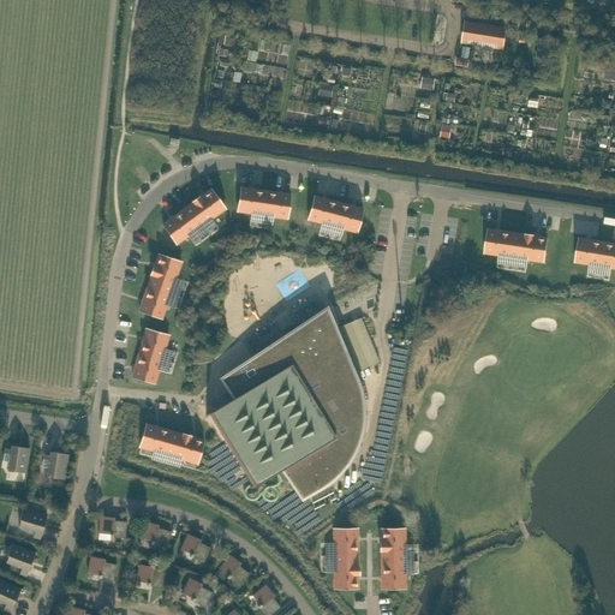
[(465,21),(461,43),(505,51),(508,28),(465,21)]
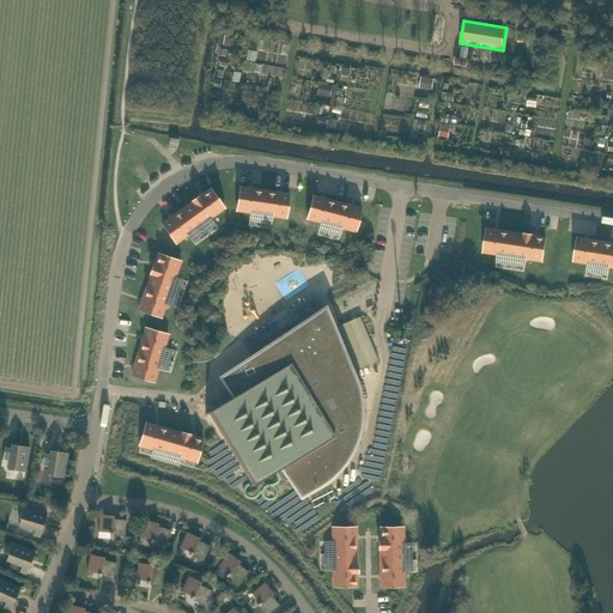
[(548,41),(538,38),(534,58),(545,59),(548,41)]
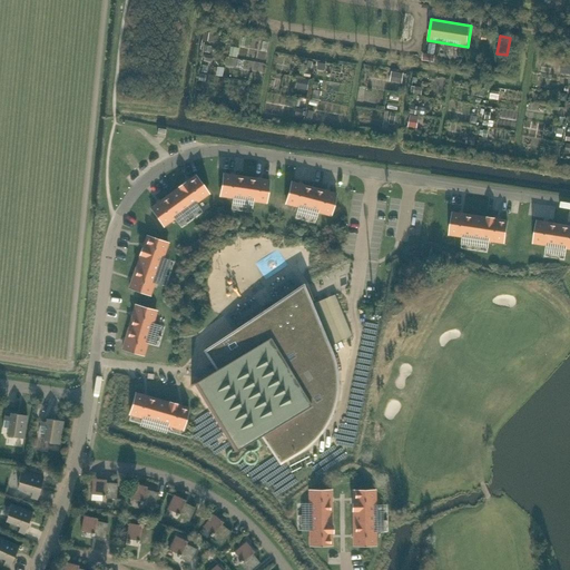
[(243,198),(246,178),(223,175),(219,195),(233,197),(243,198)]
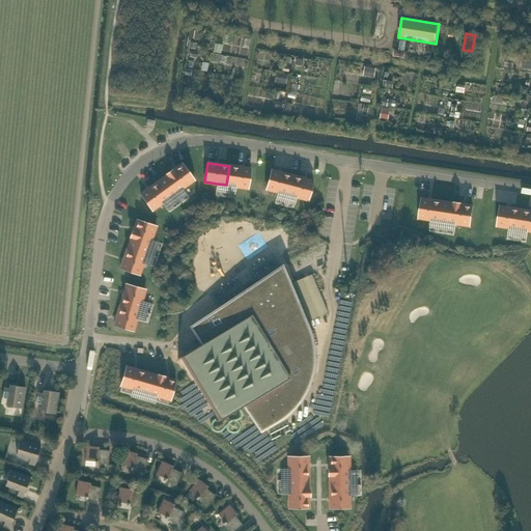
[(157,183),(169,198),(170,197),(194,179),(183,164),(172,171),(171,170),(166,173),(167,174),(157,183)]
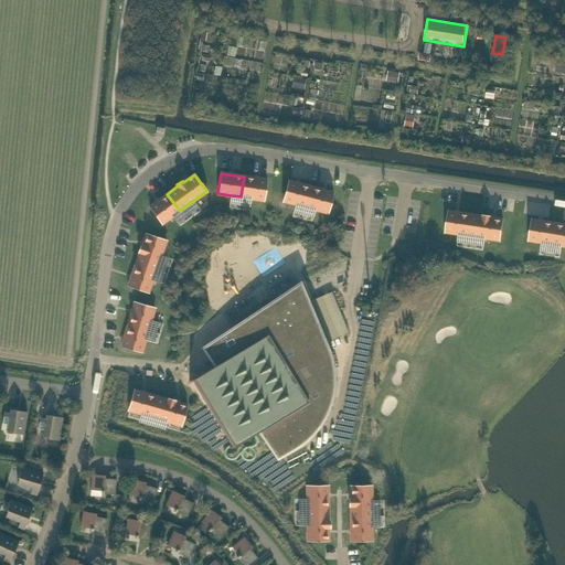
[(264,200),(267,180),(244,177),(241,196),(251,199),(264,200)]
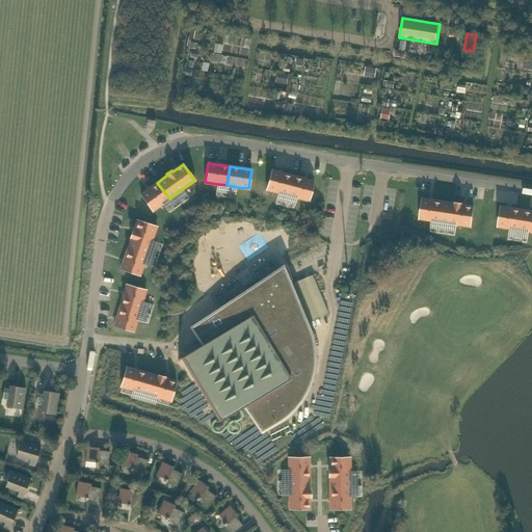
[(278,173),(271,170),(266,189),(278,192),(296,197),(309,201),(314,182),(307,180),(302,179),(283,174),(278,173)]
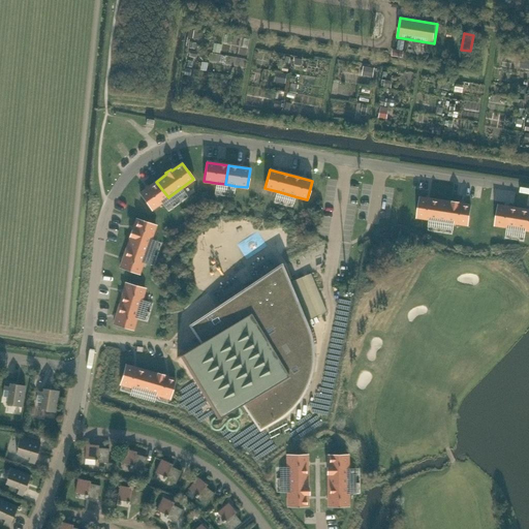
[(151,210),(168,197),(156,182),(139,193),(151,210)]
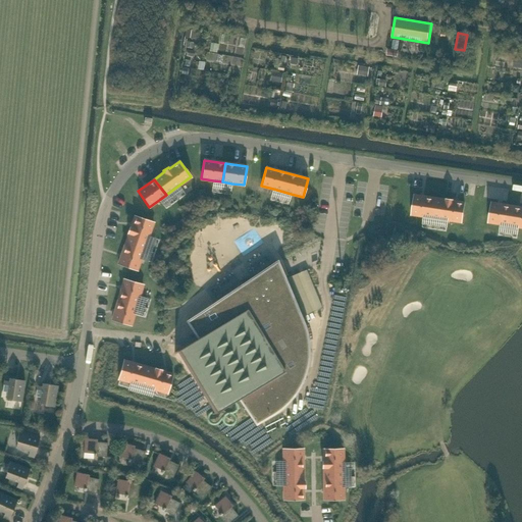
[(432,217),(435,198),(414,195),(411,214),(423,216),(432,217)]
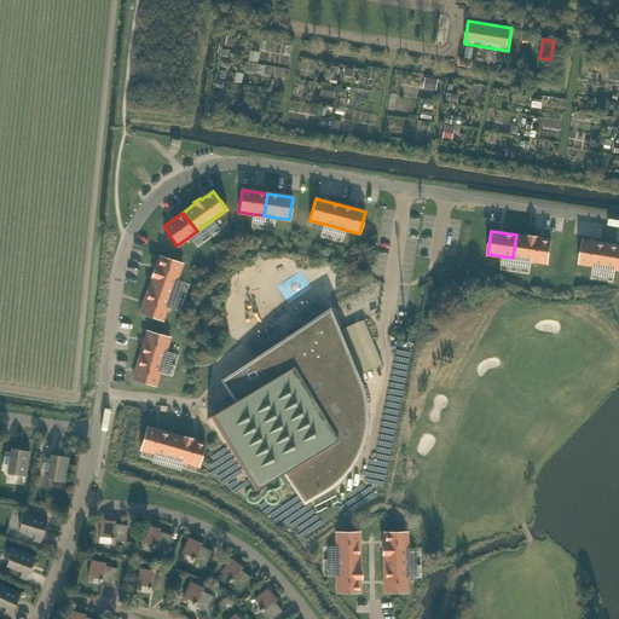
[(530,236),(530,237),(516,235),(513,258),(531,261),(548,264),(551,241),(537,238),(537,237),(530,236)]
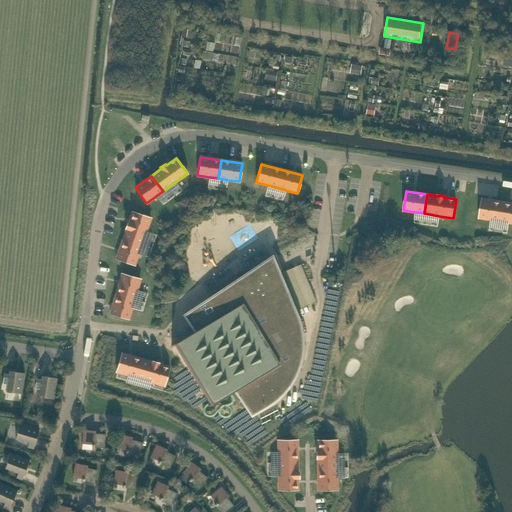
[(482,199),(481,207),(479,217),(491,219),(509,222),(511,222),(511,203),(492,200),(482,199)]
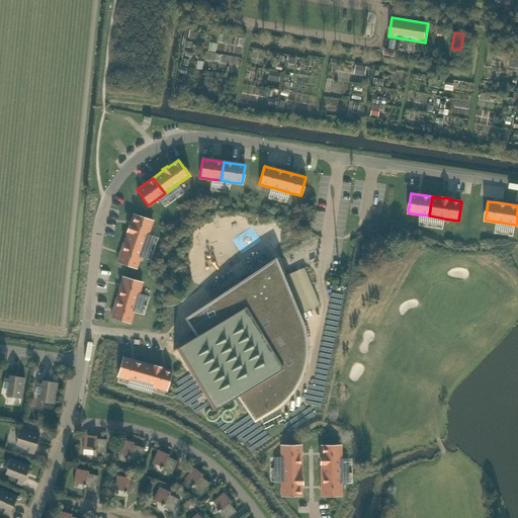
[(124,241),(143,247),(152,221),(134,214),(130,226),(128,226),(126,231),(127,232),(124,241)]
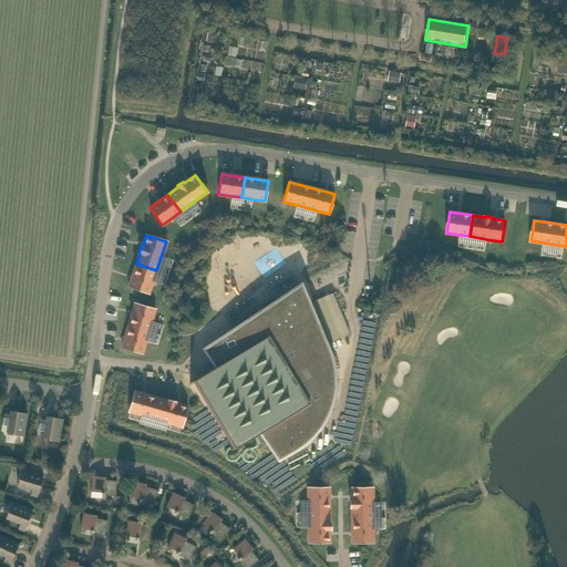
[(148,294),(156,270),(136,264),(129,287),(148,294)]
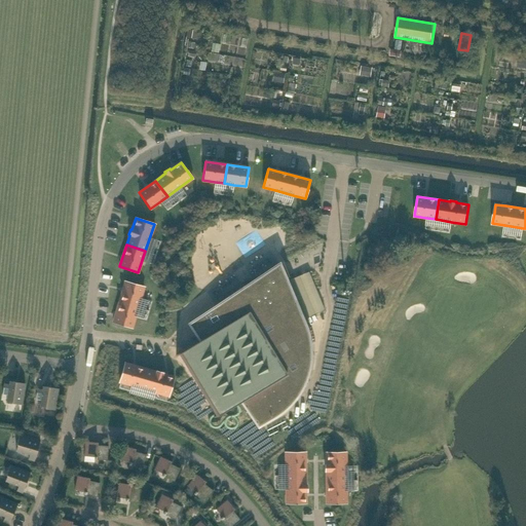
[(285,277),(277,269),(280,265),(280,264),(277,268),(275,266),(252,282),(251,277),(250,278),(242,284),(241,284),(245,287),(188,325),(189,325),(196,336),(199,339),(200,340),(176,355),(177,357),(183,352),(187,360),(184,362),(185,364),(188,362),(193,369),(189,371),(190,372),(193,370),(198,377),(194,380),(195,381),(199,379),(203,386),(199,388),(200,390),(204,387),(209,396),(204,398),(205,399),(210,397),(214,404),(211,406),(211,408),(215,406),(220,413),(213,417),(214,418),(241,402),(258,426),(266,422),(275,416),(284,410),(291,404),(294,400),(297,396),(300,390),(303,385),(305,380),(307,375),(308,370),(309,365),(310,360),(310,348),(308,337),(305,326),(286,278),(287,277),(286,276),(285,277)]
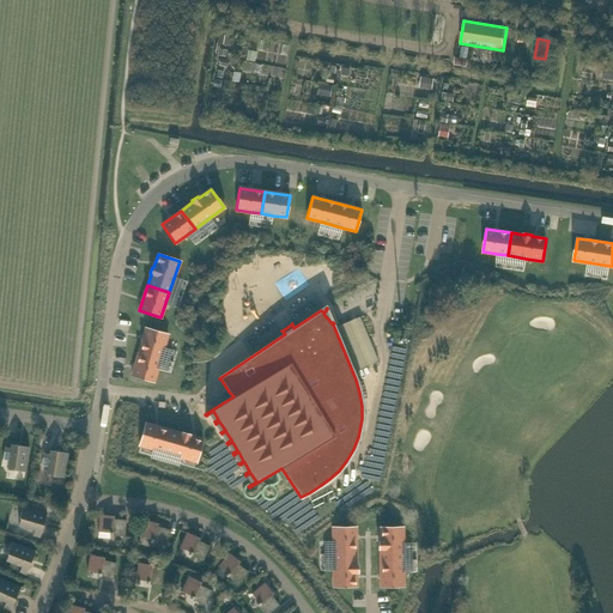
[(362,315),(341,325),(362,369),(382,359),(362,315)]
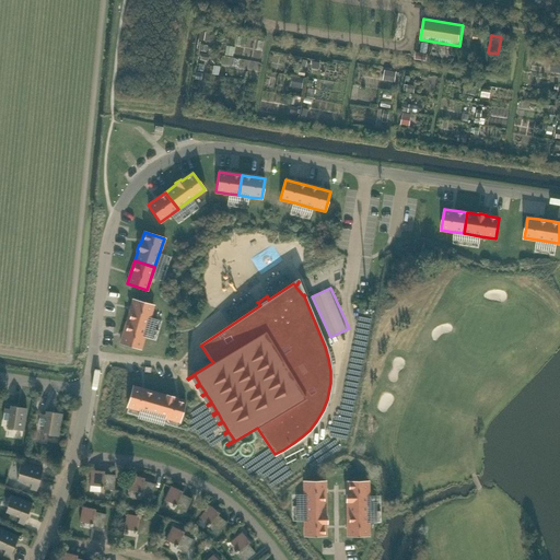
[(130,311),(127,322),(147,327),(150,317),(153,305),(133,300),(131,306),(130,311)]
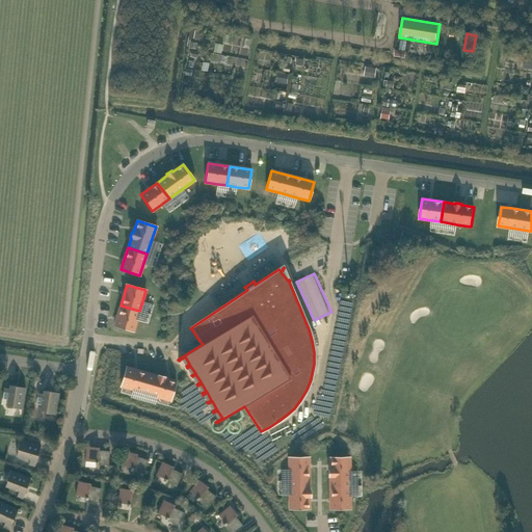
[(116,319),(114,326),(133,331),(136,320),(139,311),(121,306),(117,316),(116,319)]
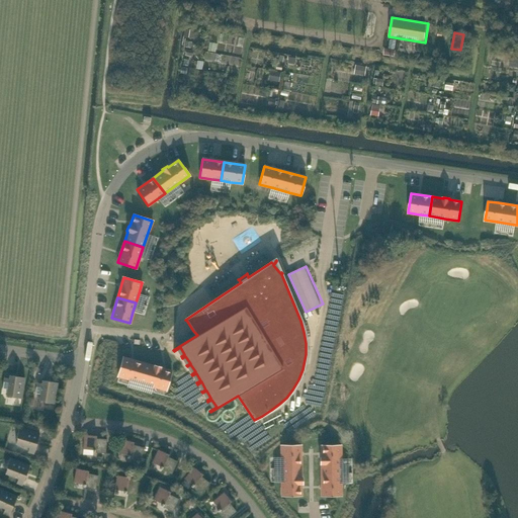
[(122,357),(117,376),(128,379),(138,381),(143,363),(122,357)]
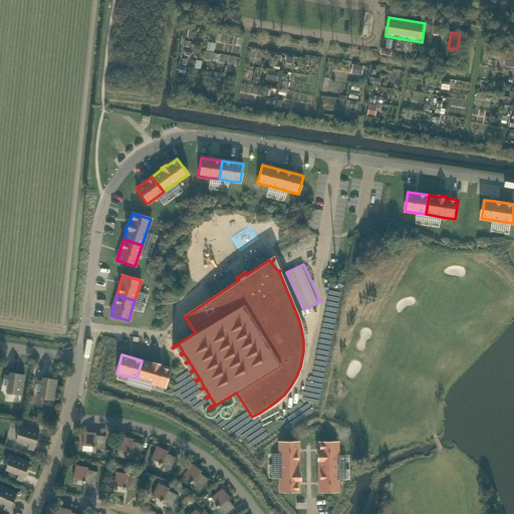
[(142,360),(137,378),(152,383),(165,387),(170,368),(159,365),(159,364),(153,362),(153,363),(142,360)]
